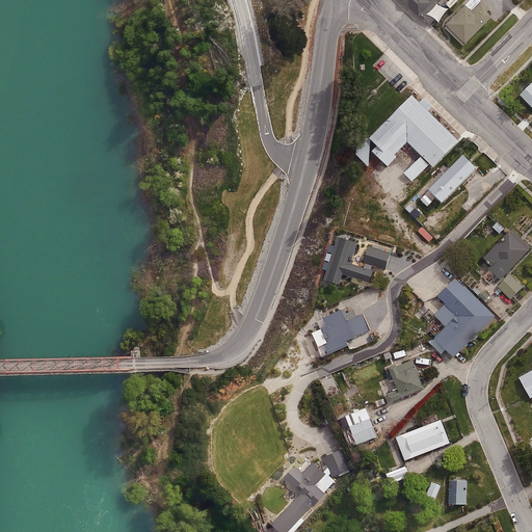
[(404,0),(422,18),(439,0),(404,0)]
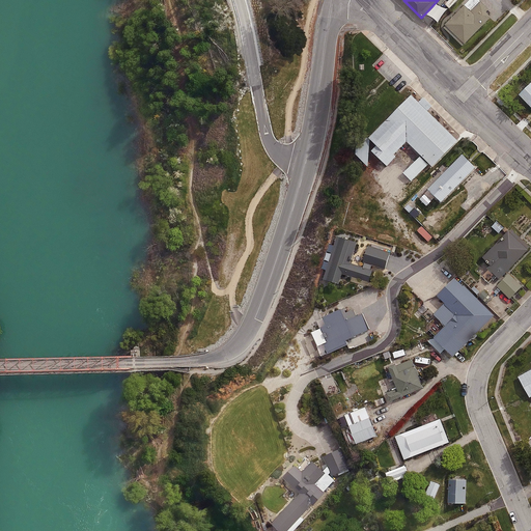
[(468,4),(446,26),(466,46),(494,17),(480,4),(474,10),(468,4)]
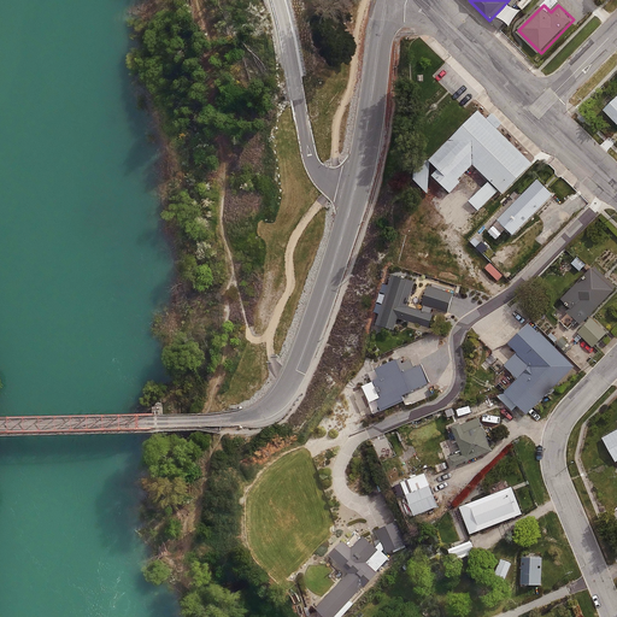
[(616,98),(606,110),(616,119),(616,98)]
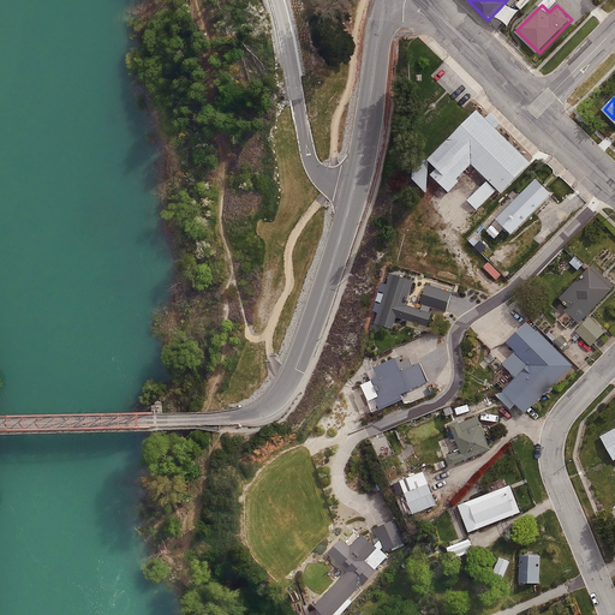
[(531,163),(476,111),(427,161),(436,171),(431,175),(449,193),(460,183),(457,179),(472,165),(501,193),(531,163)]
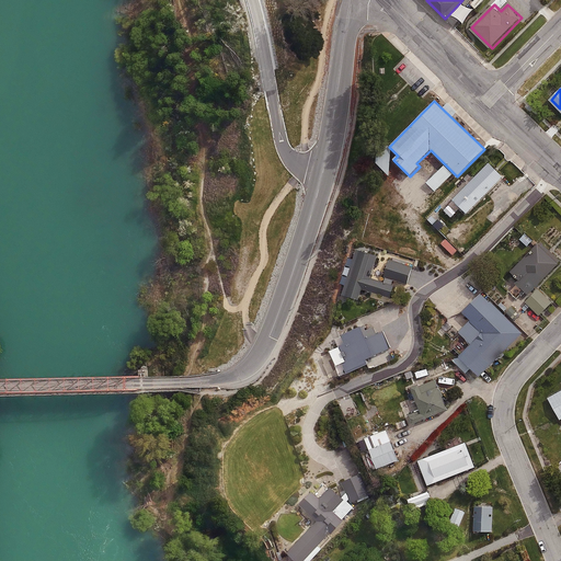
[(503,178),(489,163),(450,201),(466,216),(503,178)]
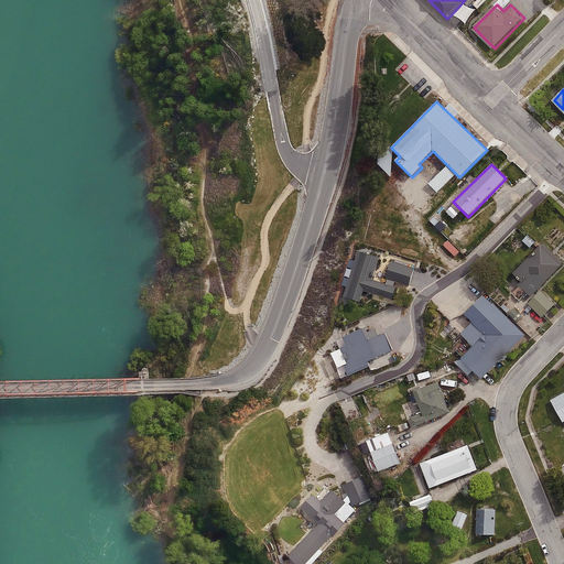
[(454,174),(445,166),(429,184),(437,193),(454,174)]
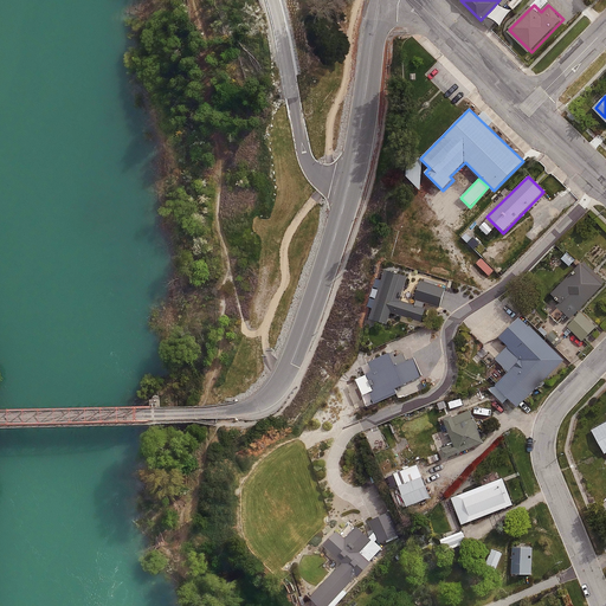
[(605,279),(586,260),(552,295),(574,317),(605,284),(605,279)]
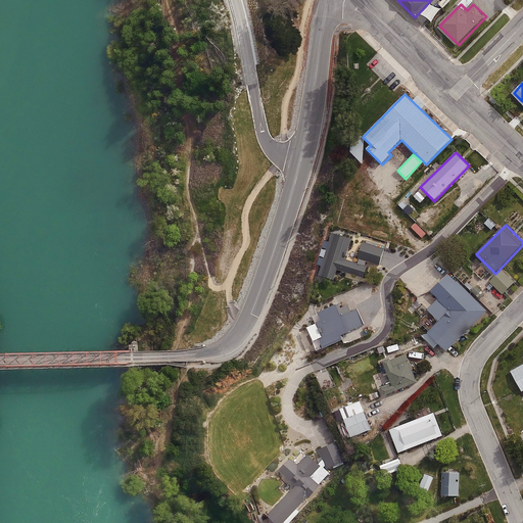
[(352,238),(333,233),(320,278),(337,283),(341,271),(366,279),(371,262),(381,265),(385,250),(364,243),(359,262),(346,257),(352,238)]
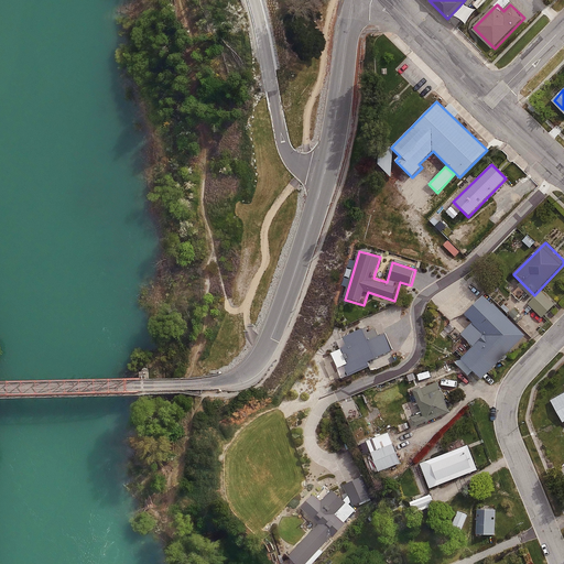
[(554,303),(541,291),(528,304),(541,317),(554,303)]
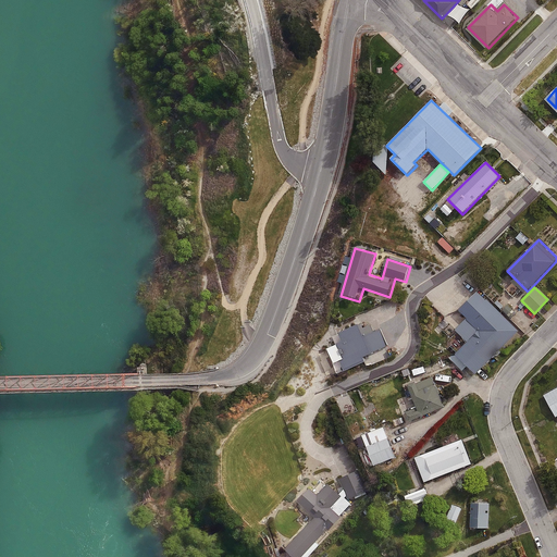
[(478,291),(458,311),(477,330),(455,353),(478,374),(519,330),(478,291)]
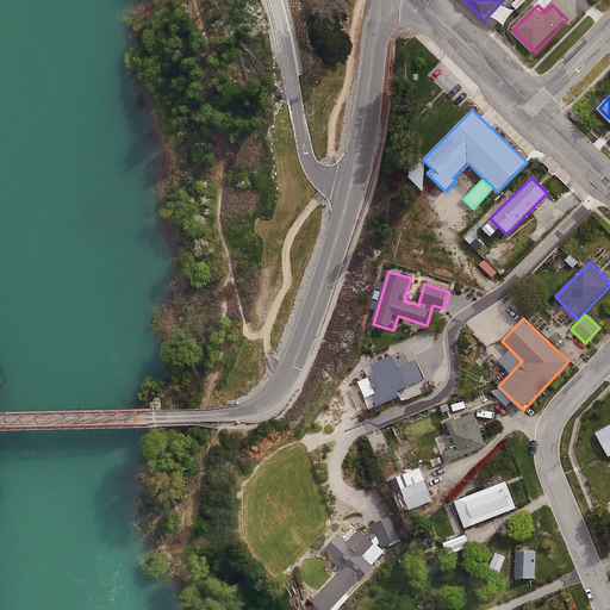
[(366,375),(379,405),(425,384),(414,360),(400,366),(394,354),(369,366),(373,372),(366,375)]
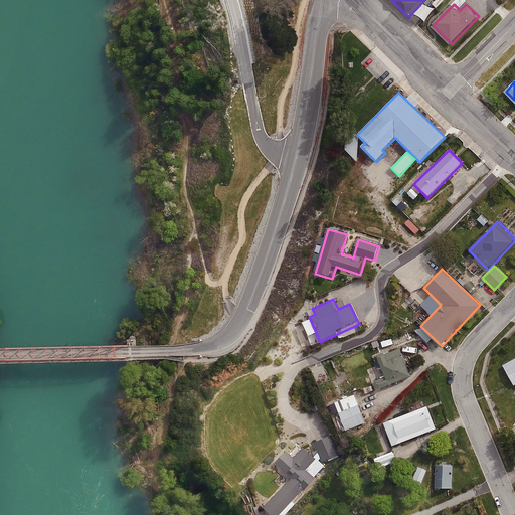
[(402,347),(377,358),(385,377),(378,380),(381,387),(413,374),(402,347)]
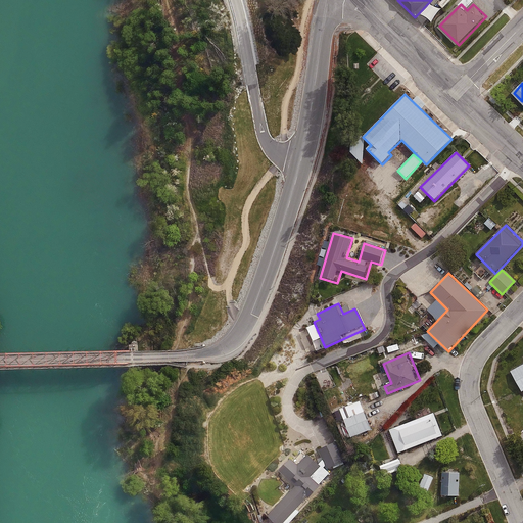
[(522,364),(511,372),(522,392),(522,391),(522,364)]
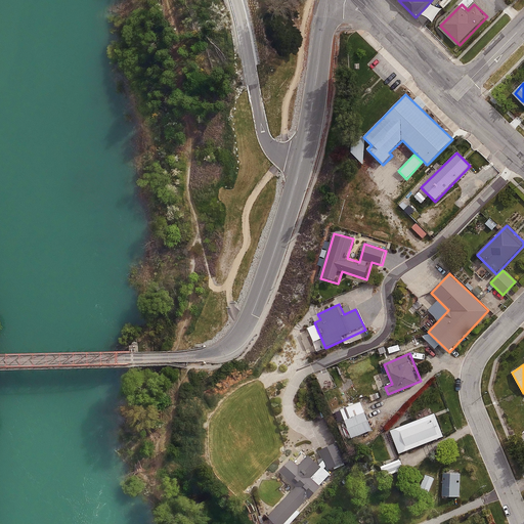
[(360,402),(340,409),(351,438),(372,431),(360,402)]
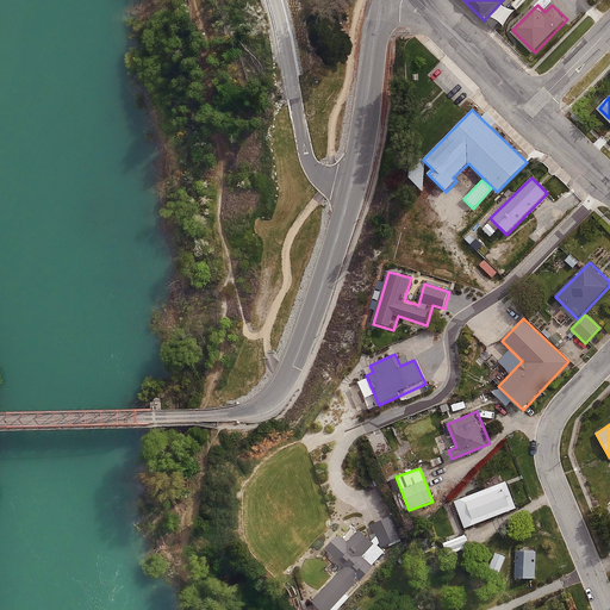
[(504,481),(454,503),(465,528),(515,506),(504,481)]
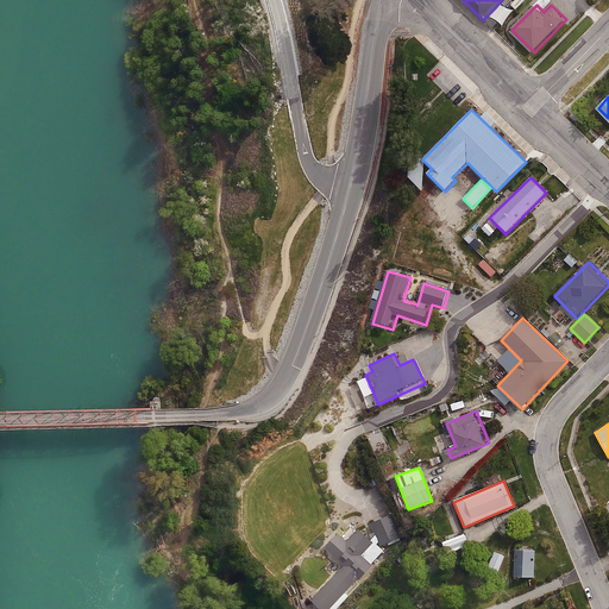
[(339,533),(324,550),(343,566),(311,601),(320,608),(330,608),(384,552),(378,546),(397,539),(388,516),(370,523),(375,534),(370,540),(357,528),(346,540),(339,533)]
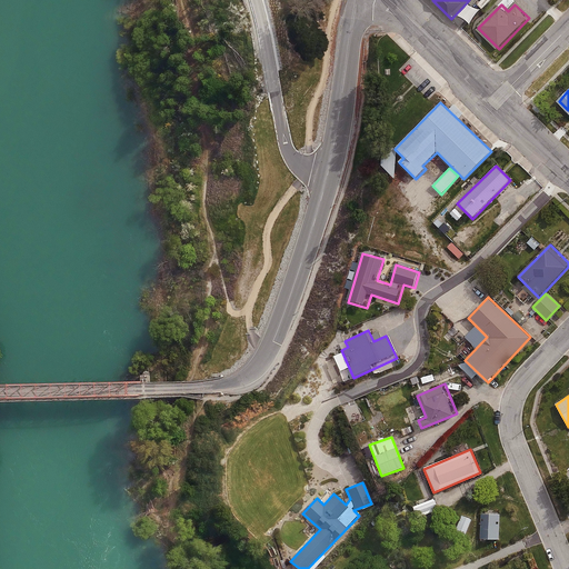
[(433,498),(412,507),(417,518),(438,510),(433,498)]
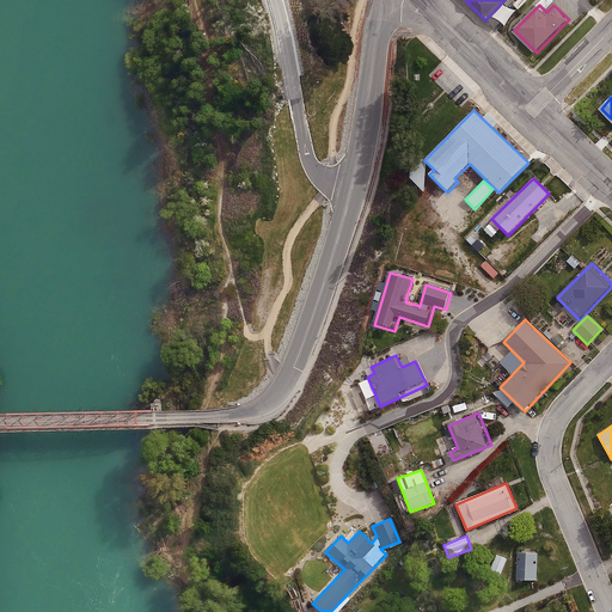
[(539,554),(518,552),(518,580),(539,581),(539,554)]
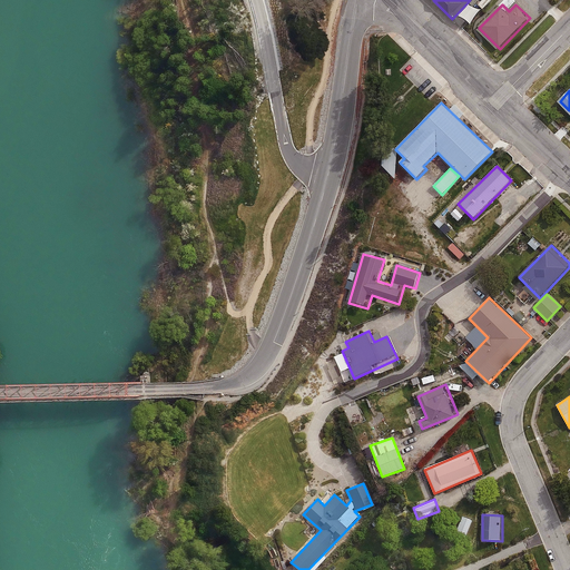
[(472,521),(462,517),(455,534),(465,539),(472,521)]
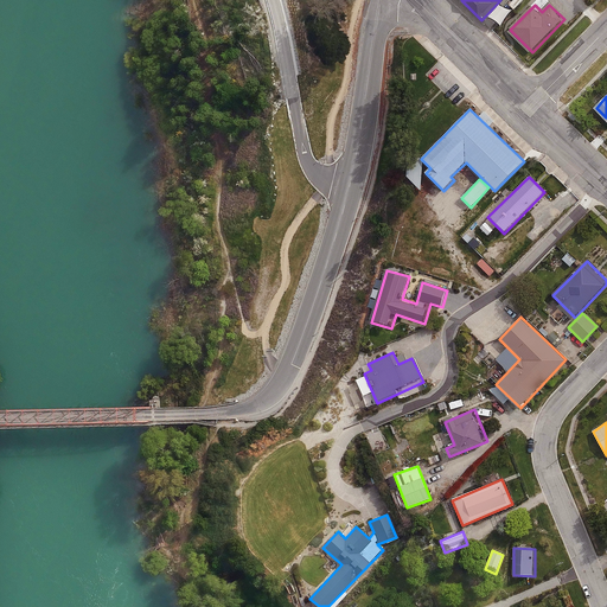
All buildings are outlined.
